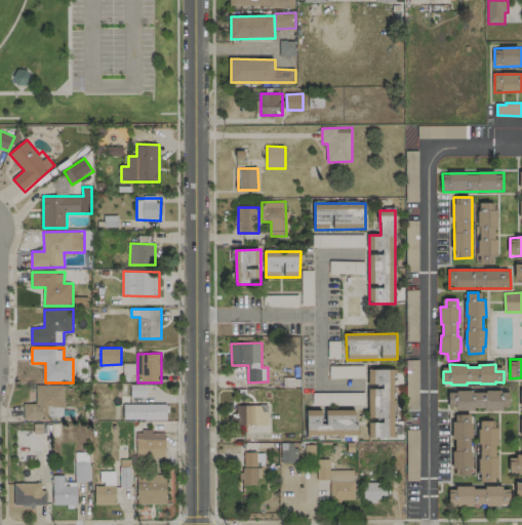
[(397,369),(370,370),(369,384),(383,384),(384,389),(370,389),(370,417),(384,417),(384,422),(370,423),(369,437),(396,437),(396,434),(394,434),(394,406),(397,406),(396,400),(394,400),(394,372),(397,372),(397,369)]
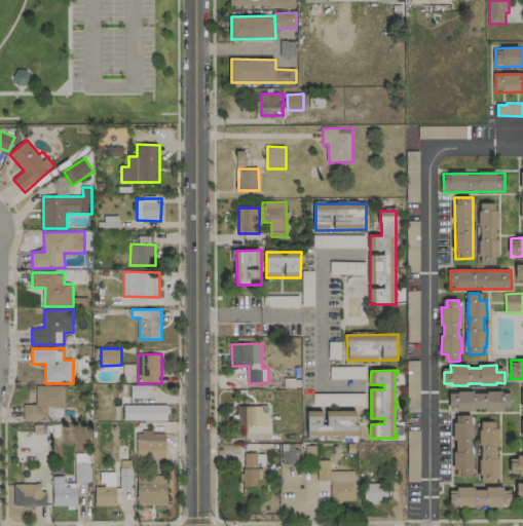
[(66,385),(37,386),(37,404),(25,405),(26,421),(49,420),(48,408),(66,408),(66,385)]
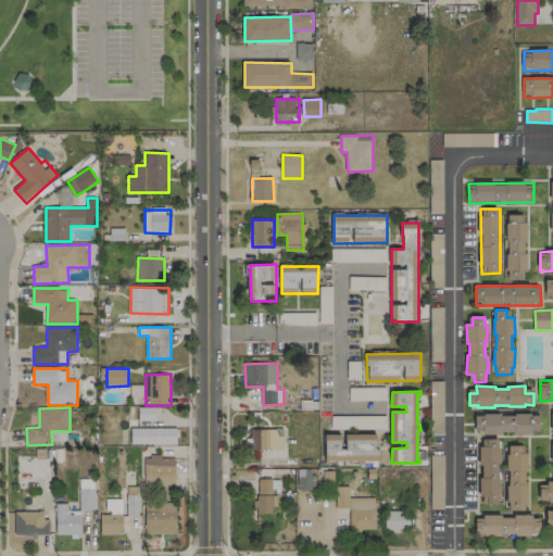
[(477,430),(484,430),(484,434),(501,434),(502,432),(515,431),(515,434),(532,434),(532,431),(540,431),(541,416),(533,416),(533,418),(530,418),(529,414),(516,414),(516,416),(514,416),(514,419),(511,420),(511,416),(502,416),(502,419),(499,419),(498,414),(486,414),(485,417),(477,417),(477,430)]
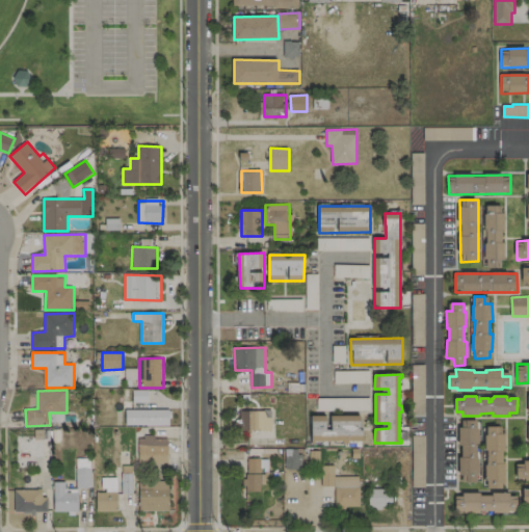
[(170,426),(170,410),(127,409),(127,426),(170,426)]
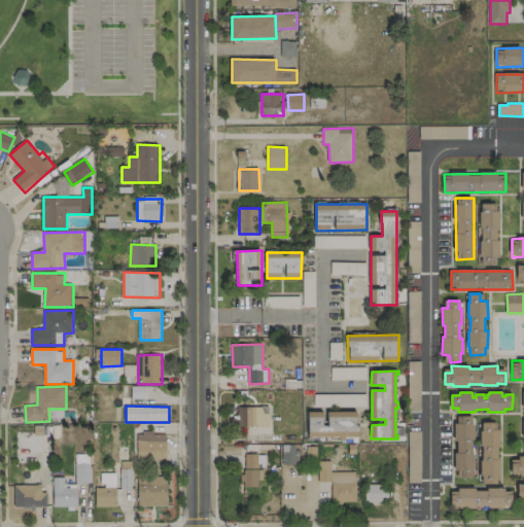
[(239,408),(239,419),(234,419),(234,427),(270,427),(270,407),(239,408)]
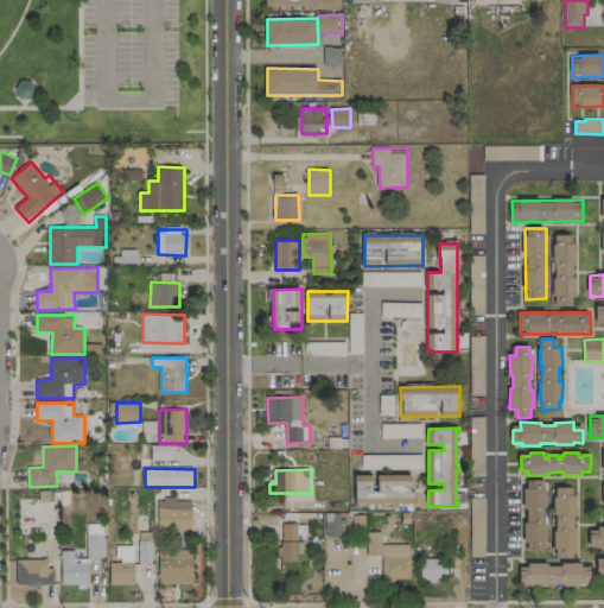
[(414,504),(399,504),(399,506),(392,506),(392,504),(360,504),(360,506),(356,506),(356,475),(373,475),(373,492),(380,492),(379,475),(412,475),(412,491),(415,492),(414,504)]
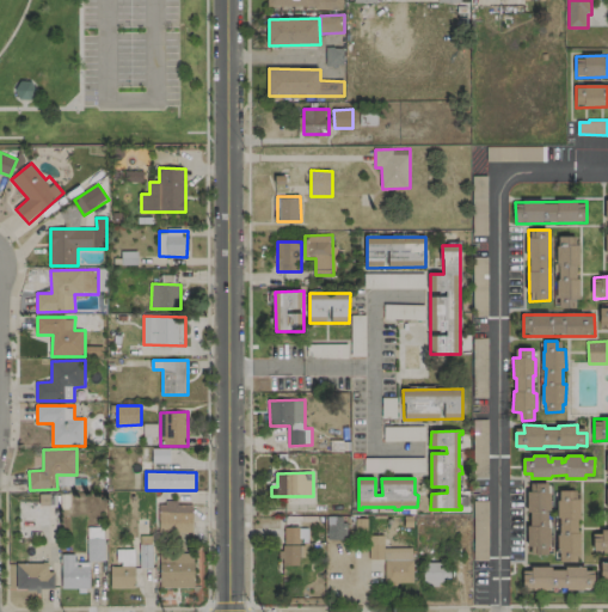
[(548,555),(548,545),(551,544),(551,527),(548,527),(547,512),(551,510),(551,494),(548,493),(548,483),(536,483),(536,493),(528,491),(528,512),(530,512),(532,526),(528,526),(529,545),(535,545),(536,555),(548,555)]
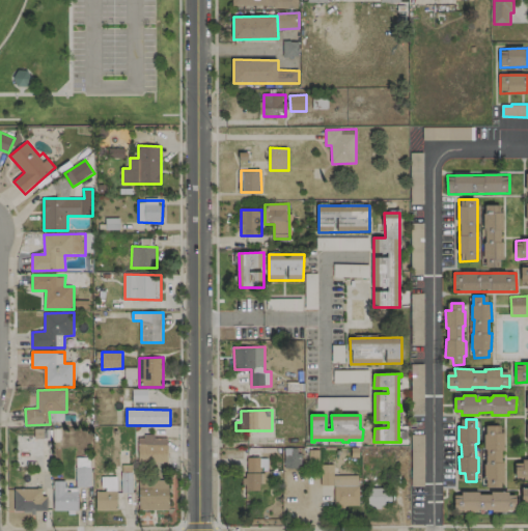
[(501,486),(488,487),(488,477),(485,475),(484,464),(488,464),(488,450),(484,449),(484,435),(487,435),(487,426),(498,425),(498,432),(504,432),(505,450),(502,450),(502,463),(504,463),(504,480),(501,480),(501,486)]
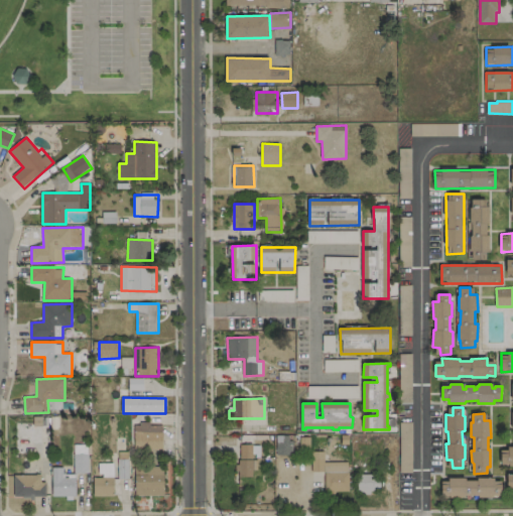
[(164,424),(136,423),(135,450),(163,450),(164,424)]
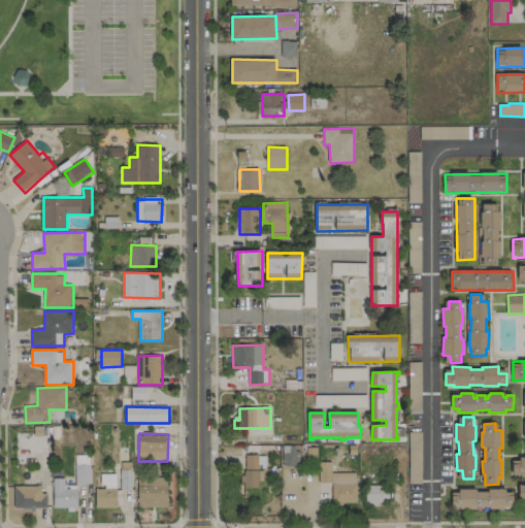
[(299,465),(299,446),(285,446),(285,465),(299,465)]
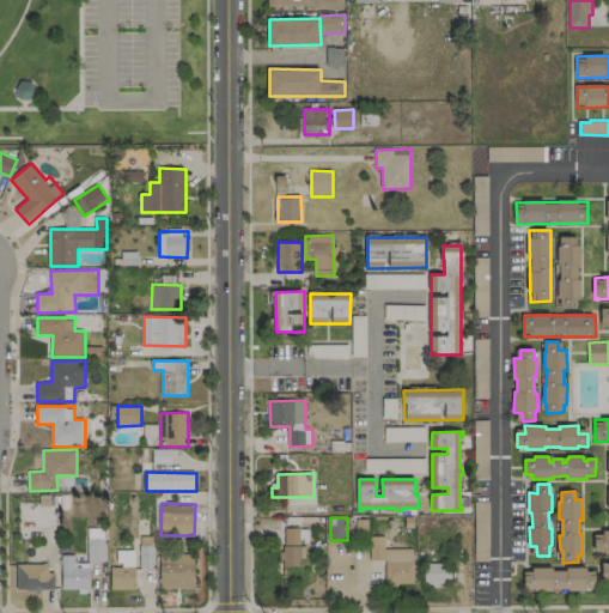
[(304,566),(305,539),(310,539),(311,529),(287,528),(286,546),(282,546),(281,566),(304,566)]
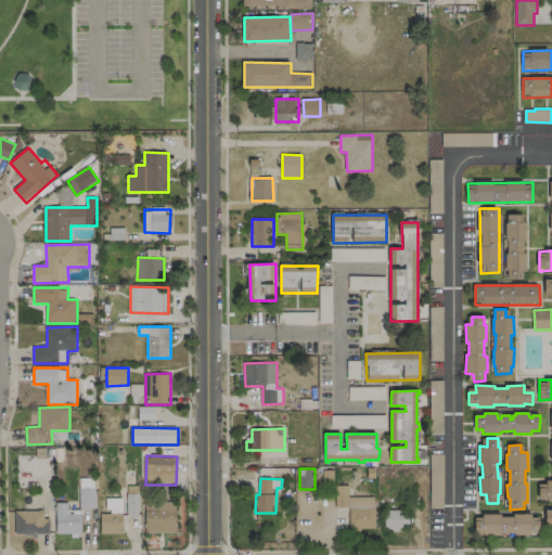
[(80,488),(80,510),(95,508),(94,479),(87,479),(87,488),(80,488)]
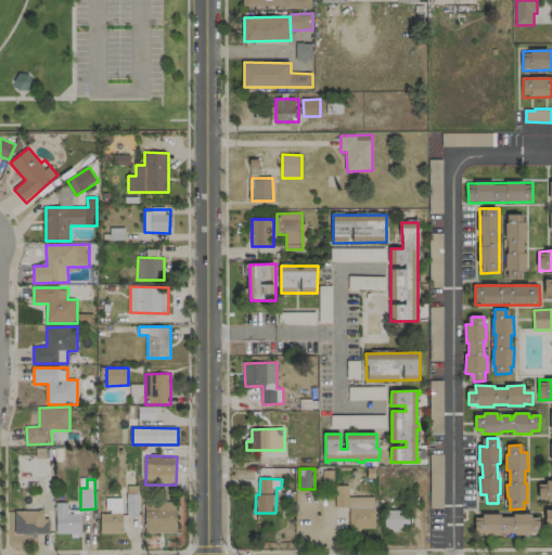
[(551,481),(540,482),(540,501),(551,500),(551,481)]
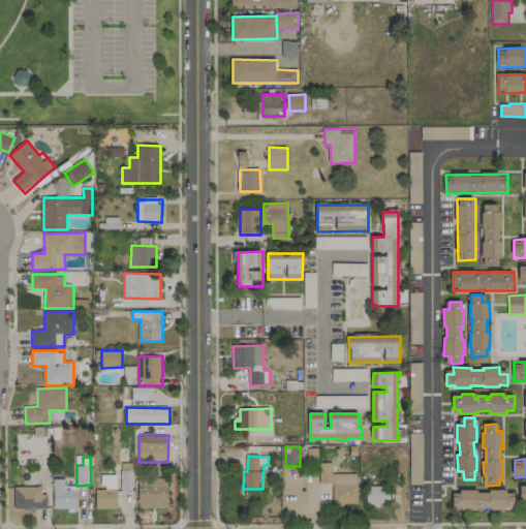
[(359,504),(358,473),(334,474),(334,463),(320,463),(321,485),(334,484),(334,504),(359,504)]
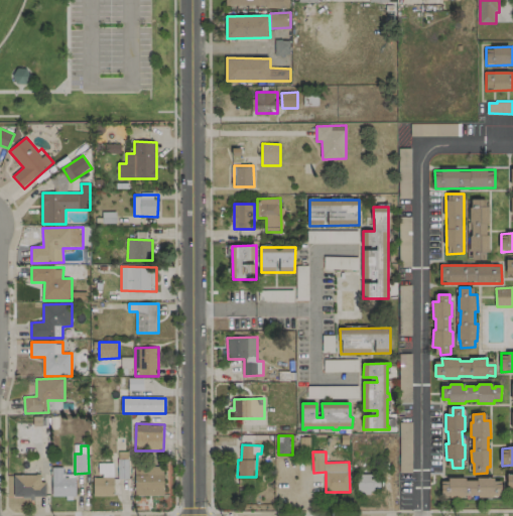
[(119,459),(120,478),(130,478),(129,458),(119,459)]
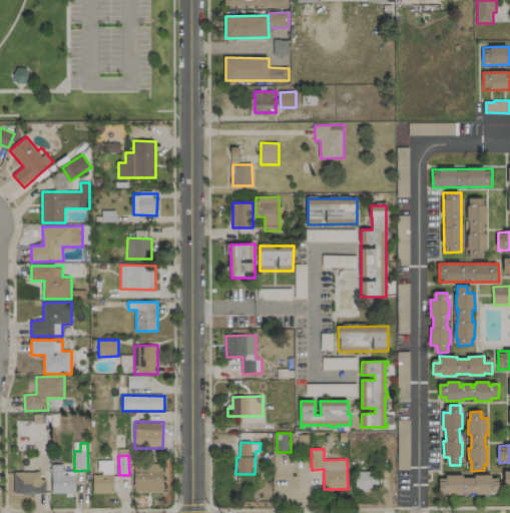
[(136,493),(164,493),(163,463),(135,463),(136,493)]
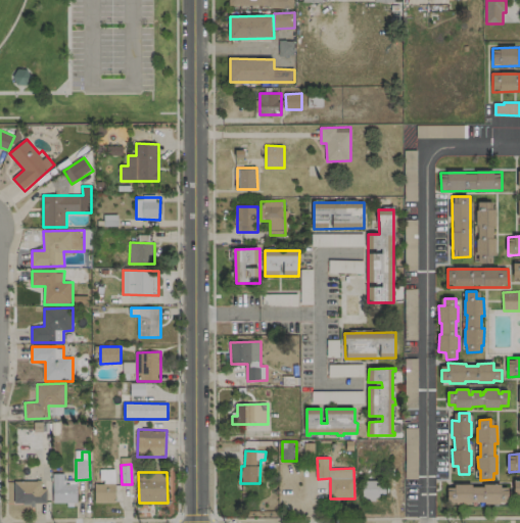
[(78,480),(65,480),(65,473),(54,473),(54,505),(78,505),(78,480)]
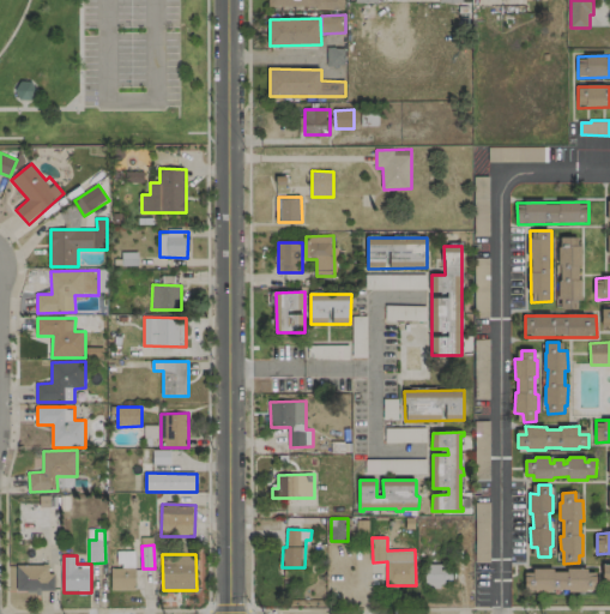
[(137,590),(137,563),(125,563),(125,569),(112,569),(113,591),(137,590)]
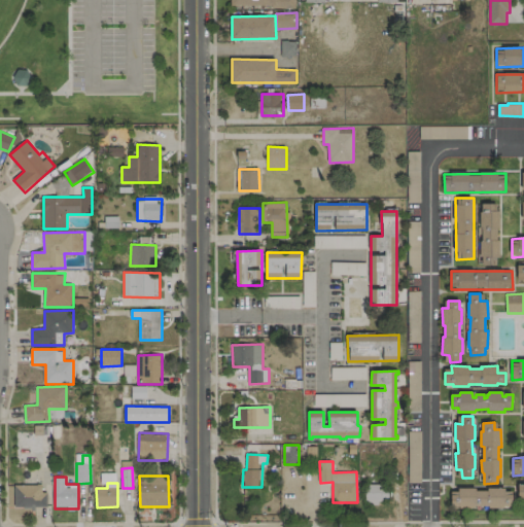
[(42,485),(15,486),(15,508),(48,507),(48,492),(42,492),(42,485)]
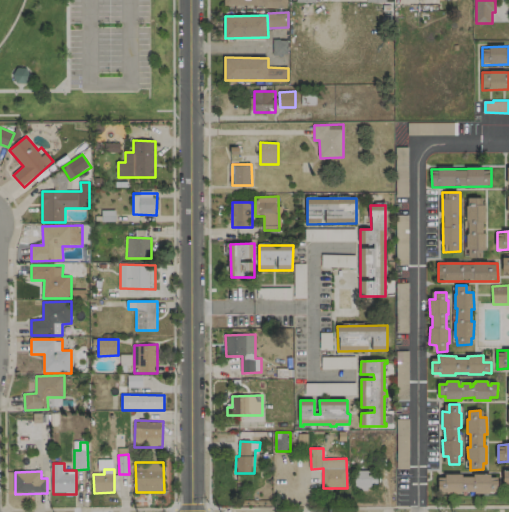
[(372,490),(373,471),(356,471),(355,490),(372,490)]
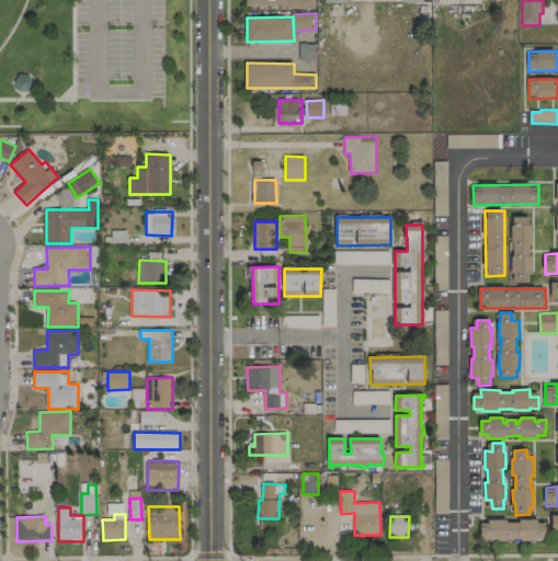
[(544,527),(538,527),(537,519),(520,519),(520,522),(507,523),(507,519),(488,519),(488,526),(481,526),(481,538),(490,539),(490,541),(505,541),(505,538),(521,538),(521,541),(537,540),(537,538),(544,538),(544,527)]
